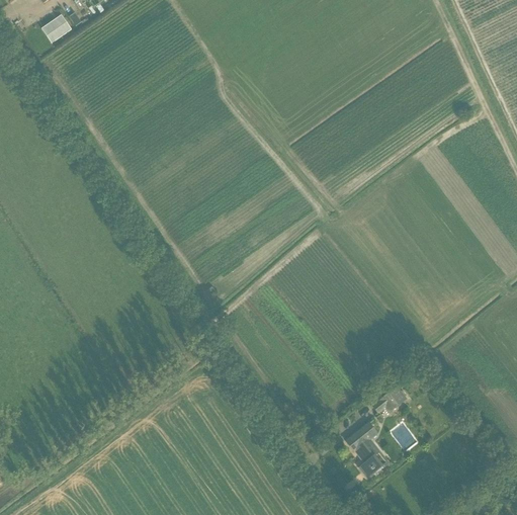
[(76,12),(71,15),(77,24),(82,20),(76,12)]
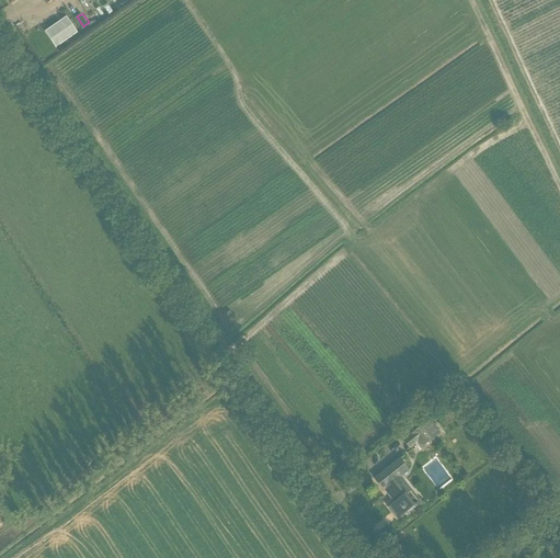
[(67,15),(50,26),(61,42),(78,31),(67,15)]
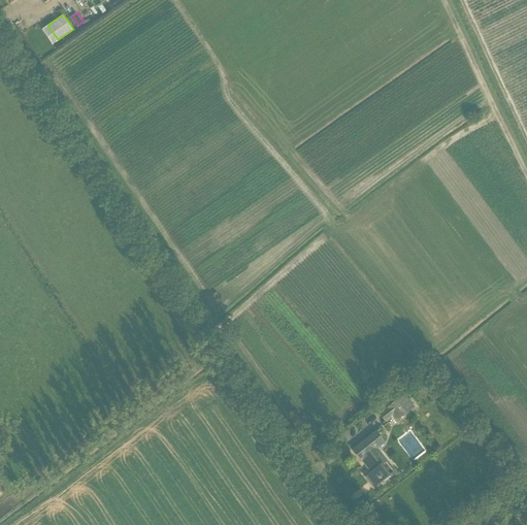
[(427,366),(418,373),(421,379),(430,371),(427,366)]
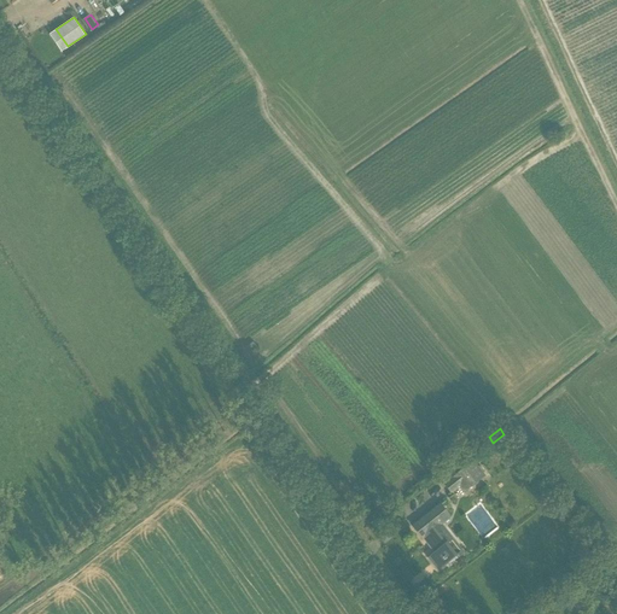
[(487,473),(477,462),(479,460),(476,456),(453,475),(454,477),(446,483),(452,491),(461,484),(465,490),(487,473)]
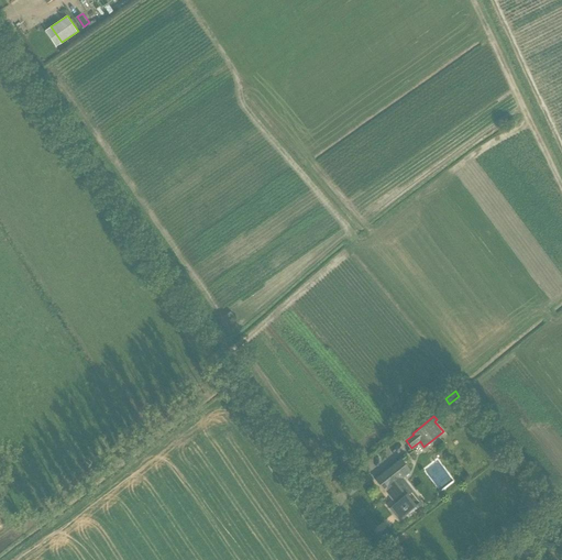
[(376,478),(386,490),(389,487),(399,501),(392,507),(400,518),(421,502),(401,478),(409,471),(400,459),(376,478)]
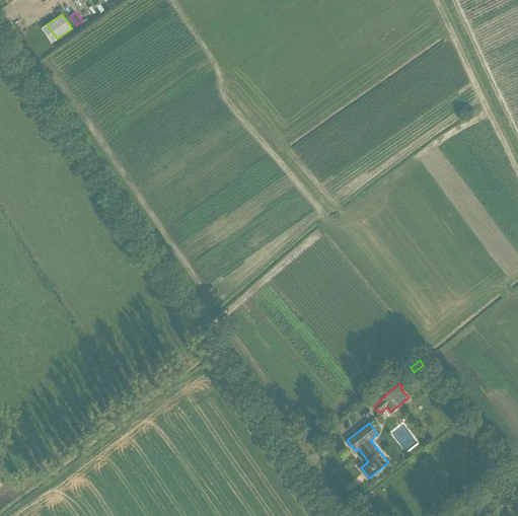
[(493,458),(489,462),(496,468),(500,464),(493,458)]
